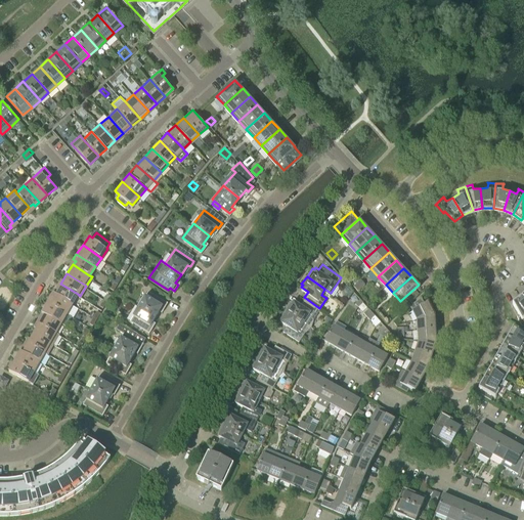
[(357,288),(363,283),(359,277),(353,284),(357,288)]
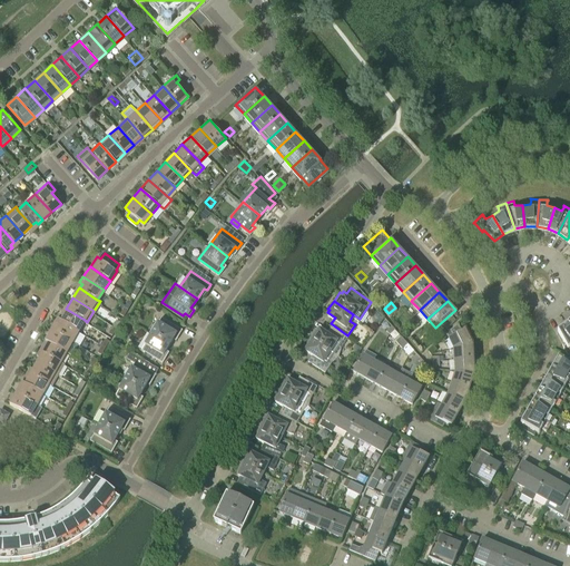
[(60,311),(57,316),(78,330),(85,320),(66,309),(64,313),(60,311)]
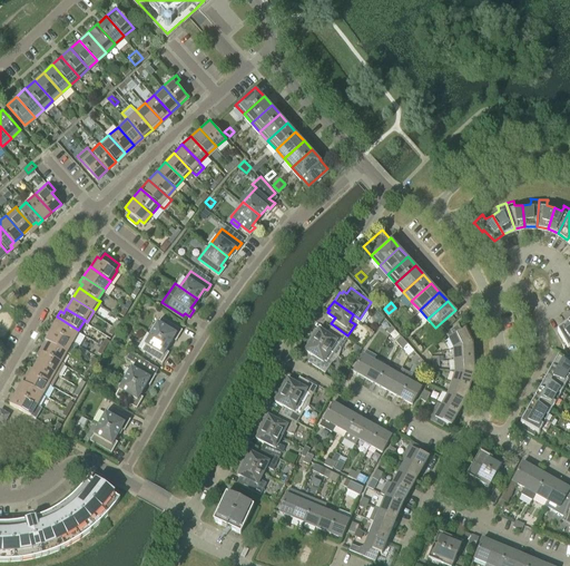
[(161,314),(151,331),(169,342),(176,332),(178,333),(183,328),(161,314)]
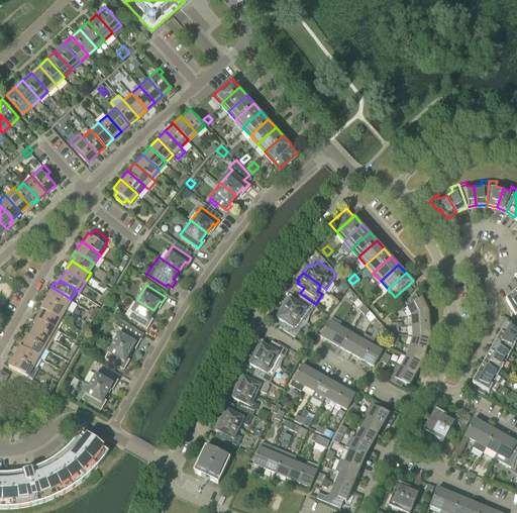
[(52,287),(46,297),(66,308),(71,299),(52,287)]
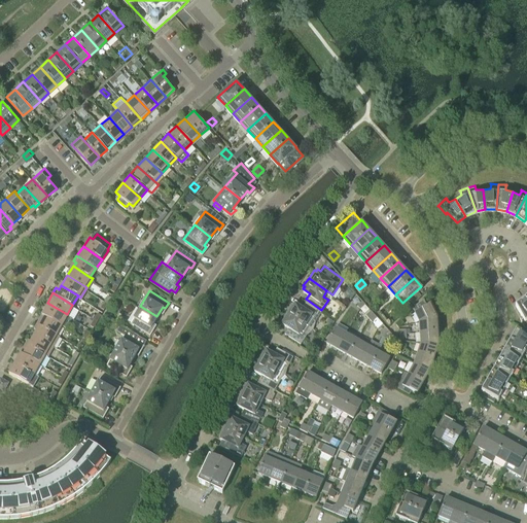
[(429,302),(427,303),(423,297),(413,306),(419,319),(436,315),(429,302)]
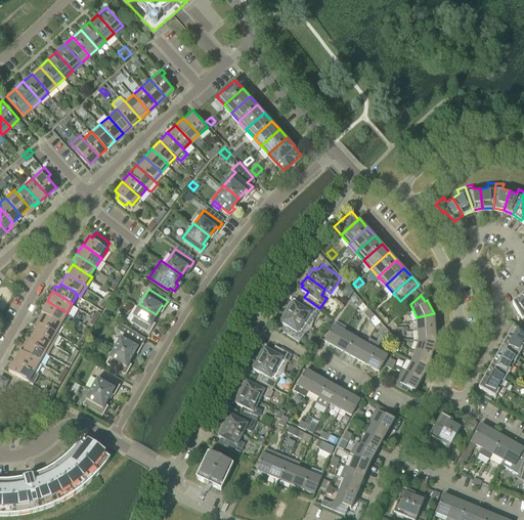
[(523,297),(521,295),(512,301),(519,313),(517,313),(522,322),(521,323),(522,323),(523,321),(523,297)]
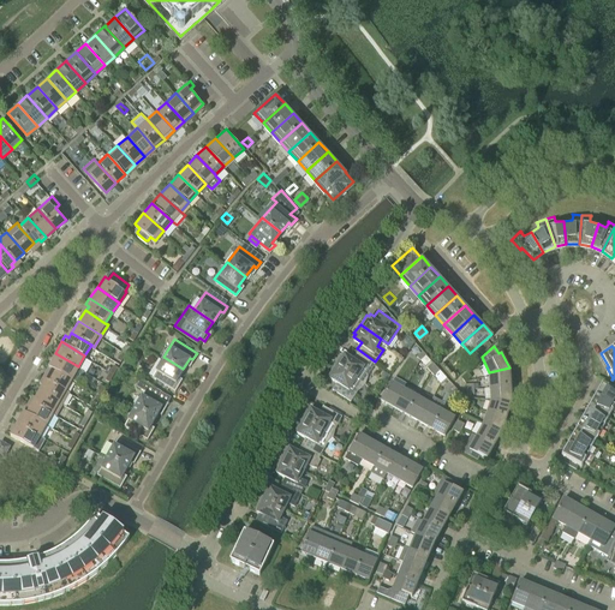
[(375,362),(357,348),(352,356),(344,351),(342,353),(340,352),(334,362),(365,381),(368,374),(375,362)]
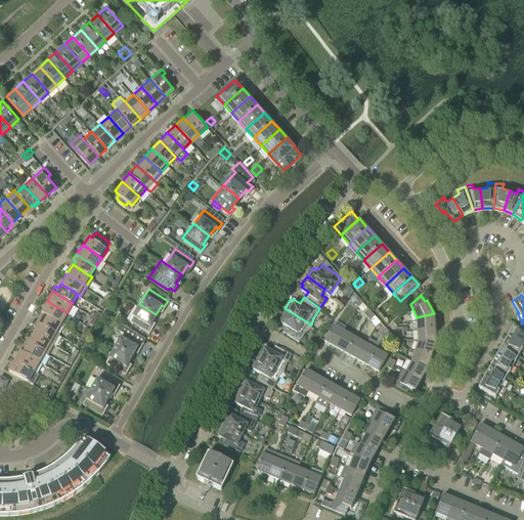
[(47,301),(42,310),(49,314),(61,321),(66,323),(71,314),(67,312),(47,301)]
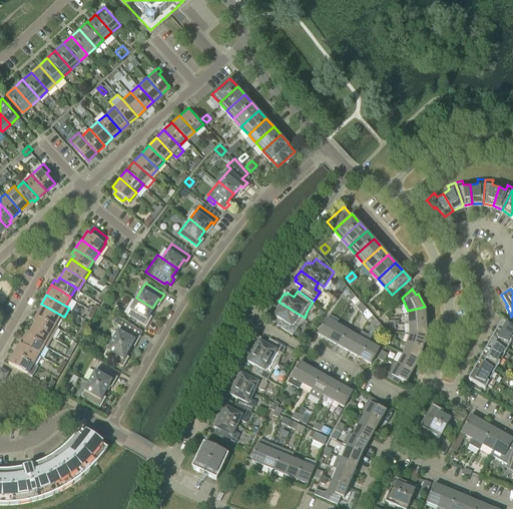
[(152,308),(136,298),(127,313),(146,324),(149,318),(147,317),(152,308)]
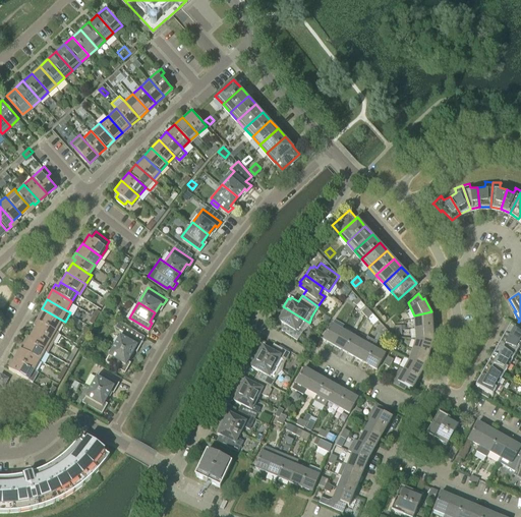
[(309,323),(283,306),(278,314),(280,316),(278,318),(285,322),(282,328),(297,338),(303,328),(304,328),(309,324),(309,323)]
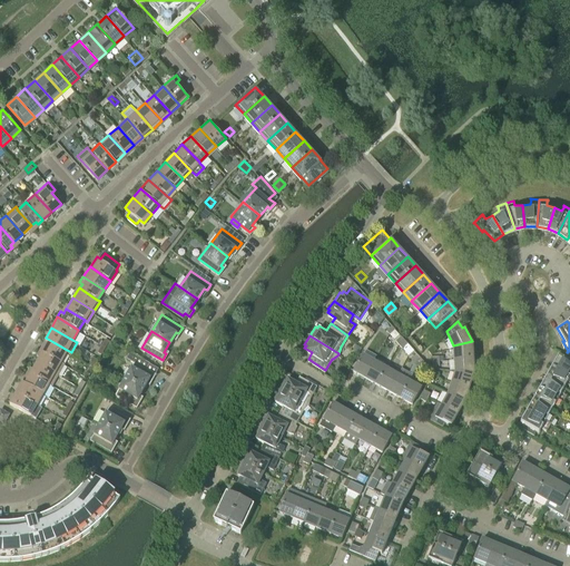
[(67,350),(46,338),(41,344),(45,345),(42,350),(60,361),(61,360),(67,350)]
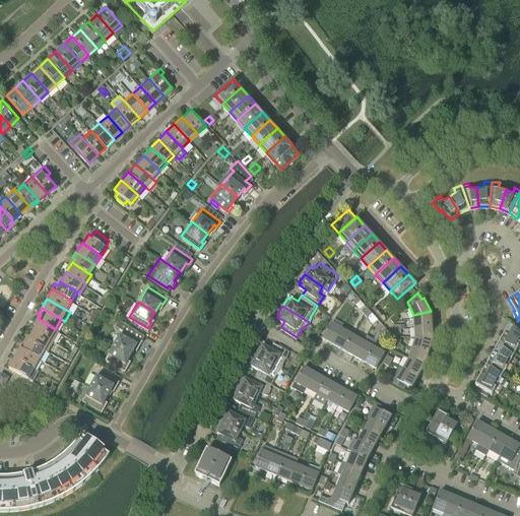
[(432,324),(431,311),(413,315),(414,325),(432,324)]
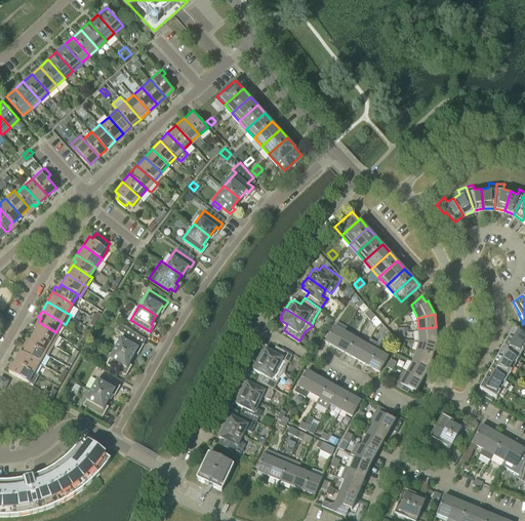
[(377,315),(372,320),(375,323),(380,319),(377,315)]
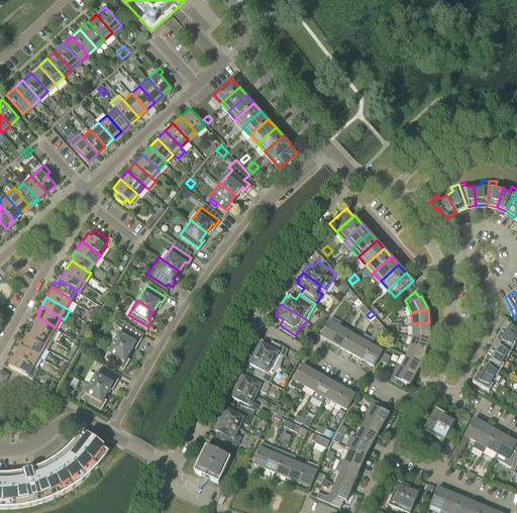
[(122,326),(113,340),(130,350),(135,340),(138,342),(141,336),(132,332),(135,327),(118,316),(115,322),(122,326)]
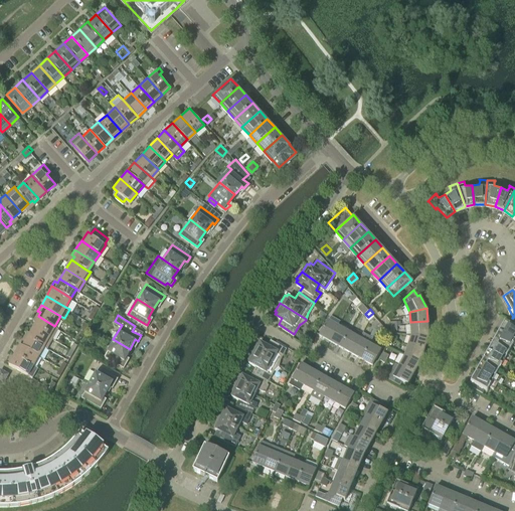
[(38,316),(32,326),(52,336),(57,327),(55,325),(54,326),(38,316)]
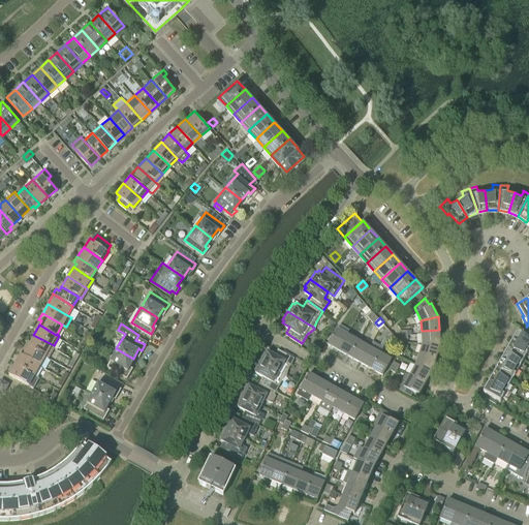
[(339,347),(347,333),(336,326),(328,341),(339,347)]
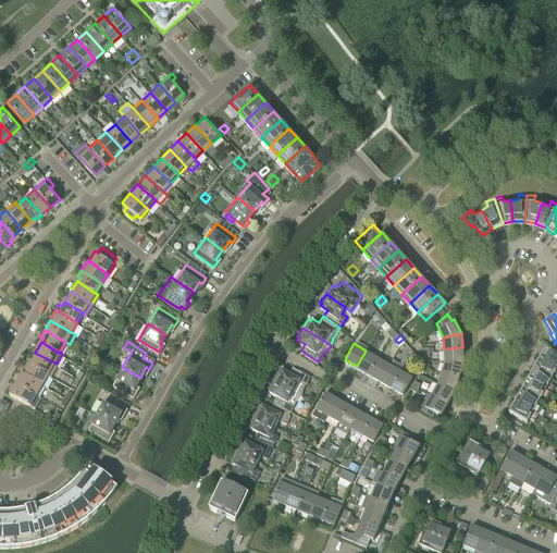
[(556,351),(545,345),(539,356),(556,366),(556,351)]
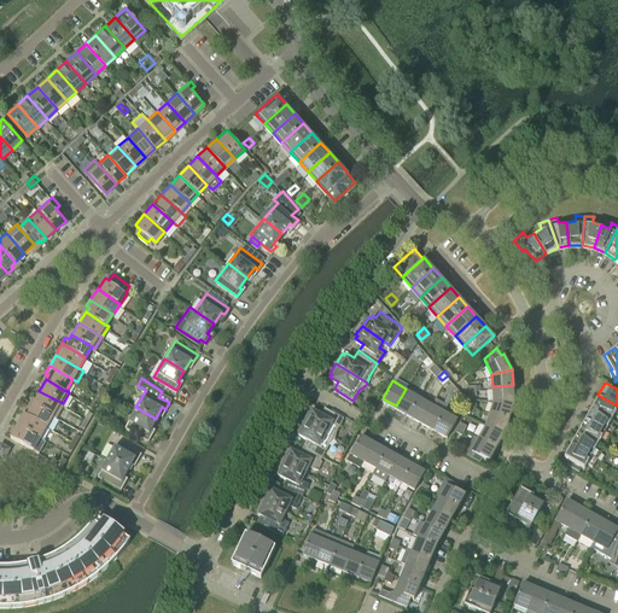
[(513,385),(493,386),(494,398),(514,402),(513,385)]
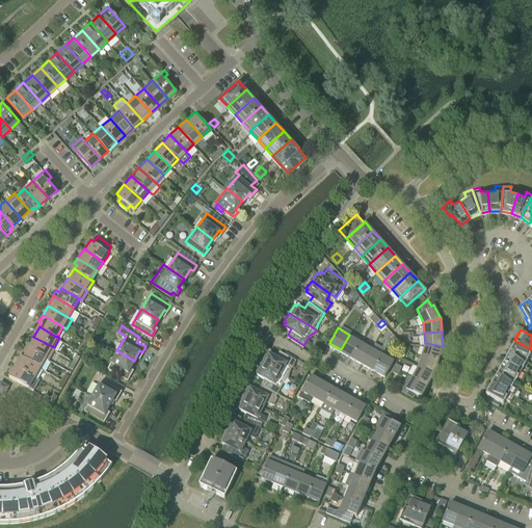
[(360,340),(349,335),(341,349),(351,355),(360,340)]
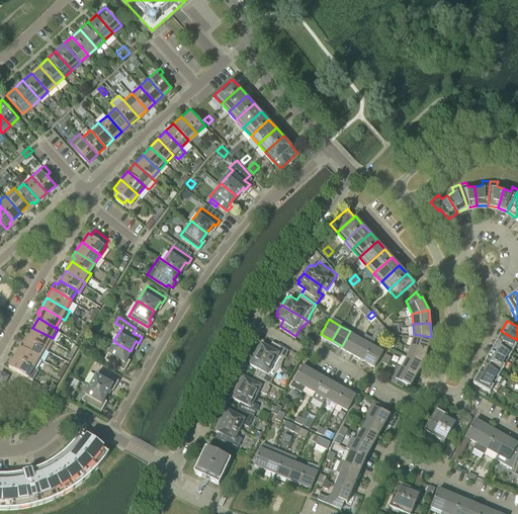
[(32,328),(27,337),(45,347),(47,348),(53,338),(32,328)]
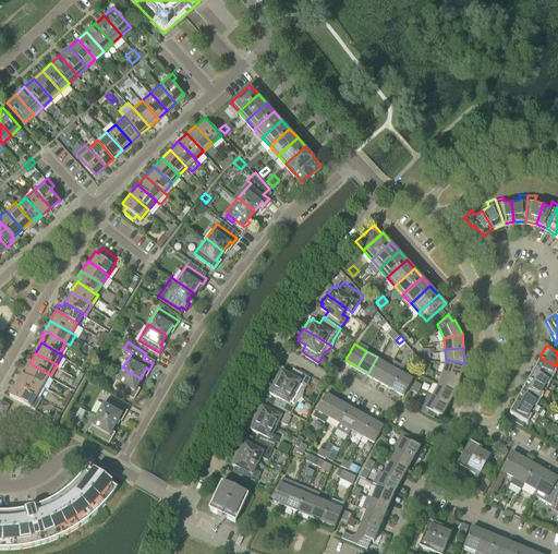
[(377,357),(368,373),(380,380),(389,363),(377,357)]
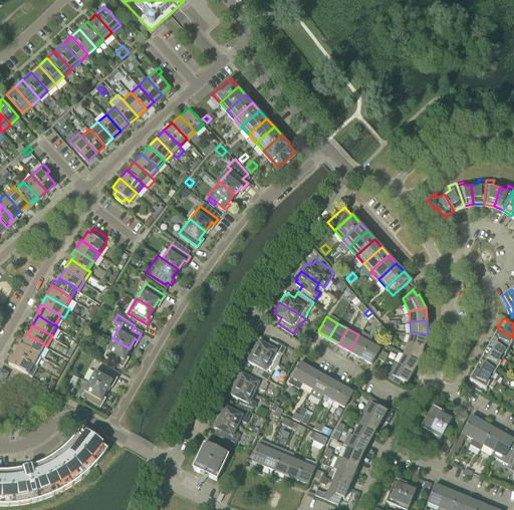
[(513,337),(497,328),(492,338),(509,347),(511,343),(513,345),(513,337)]
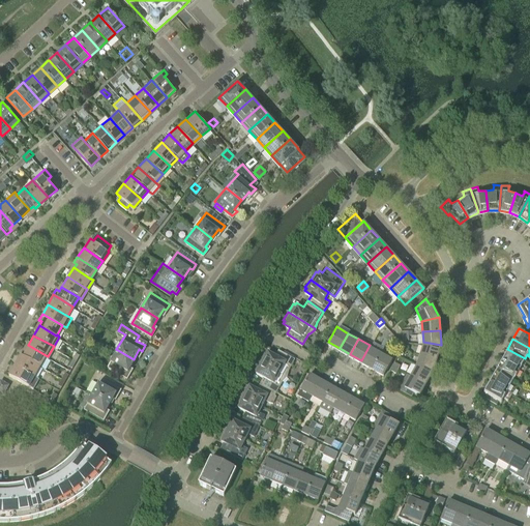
[(441,345),(423,342),(420,352),(436,358),(441,345)]
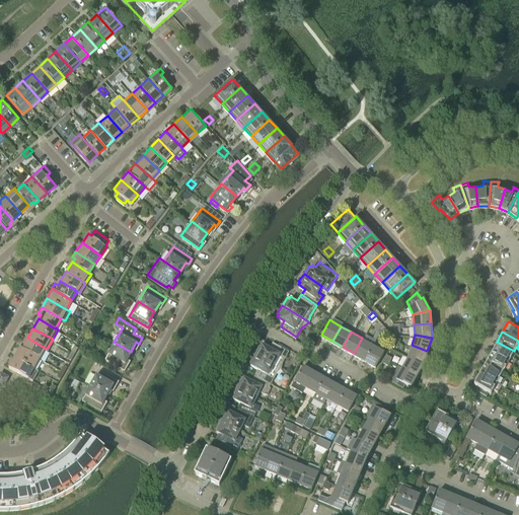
[(22,340),(19,346),(39,357),(44,348),(45,348),(27,338),(25,342),(22,340)]
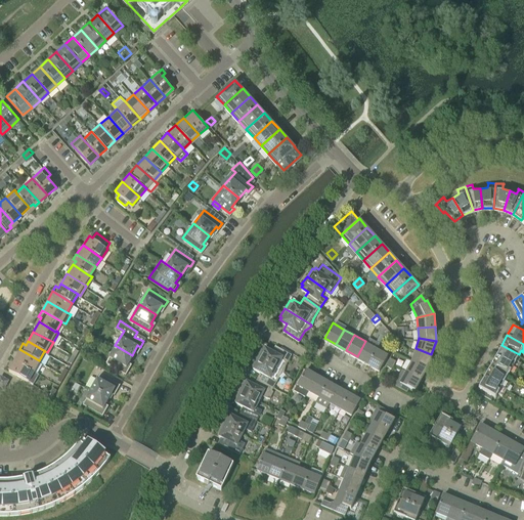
[(365,341),(357,356),(367,362),(376,347),(365,341)]
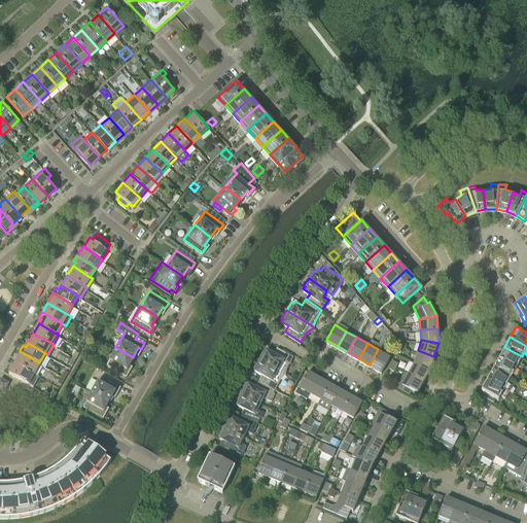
[(285,372),(287,365),(292,354),(277,345),(273,351),(266,347),(265,349),(262,348),(258,357),(285,372)]
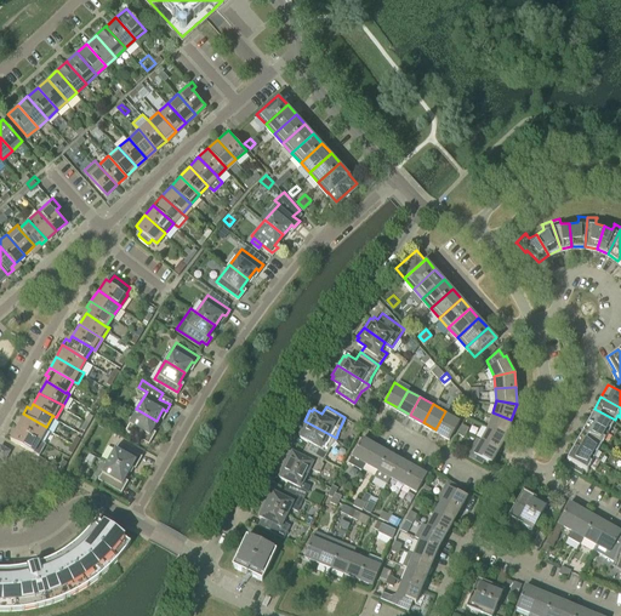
[(157,421),(136,409),(125,427),(149,440),(153,434),(149,432),(157,421)]
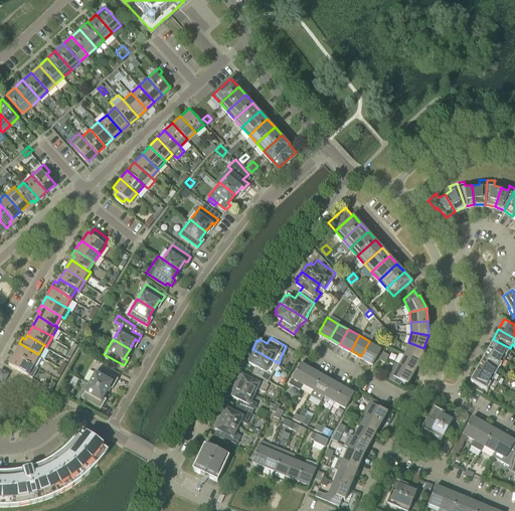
[(493,339),(487,349),(508,361),(512,355),(507,352),(510,348),(493,339)]
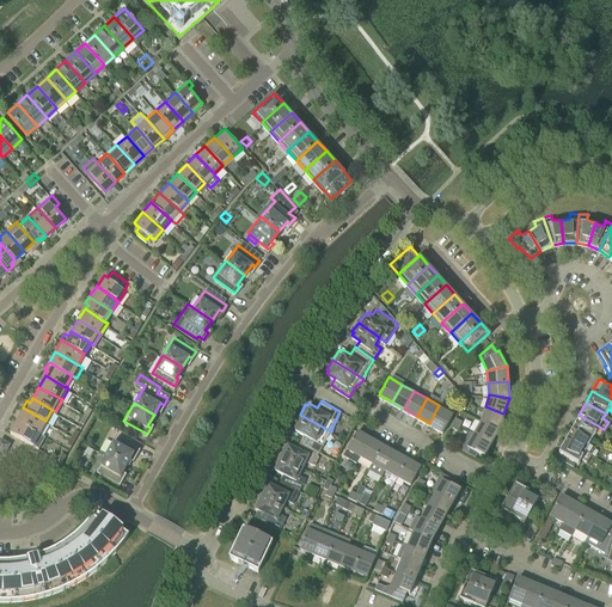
[(439,405),(429,423),(442,430),(452,412),(439,405)]
